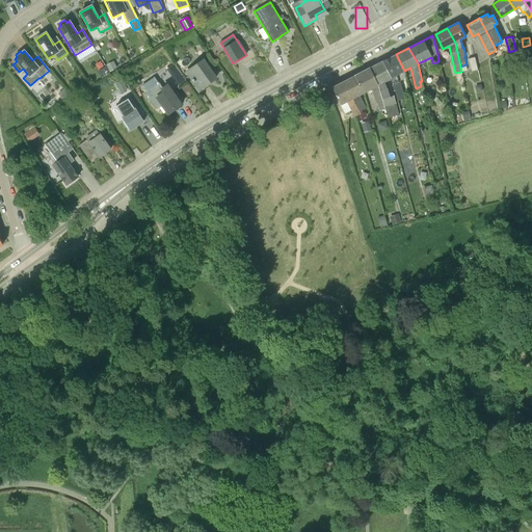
[(406,78),(404,71),(396,54),(382,61),(392,78),(396,94),(398,100),(403,99),(402,95),(403,95),(402,90),(400,82),(400,81),(406,78)]
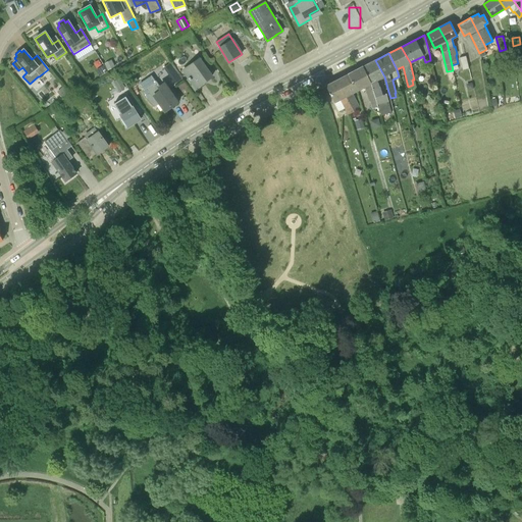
[(469,68),(466,56),(460,57),(463,70),(469,68)]
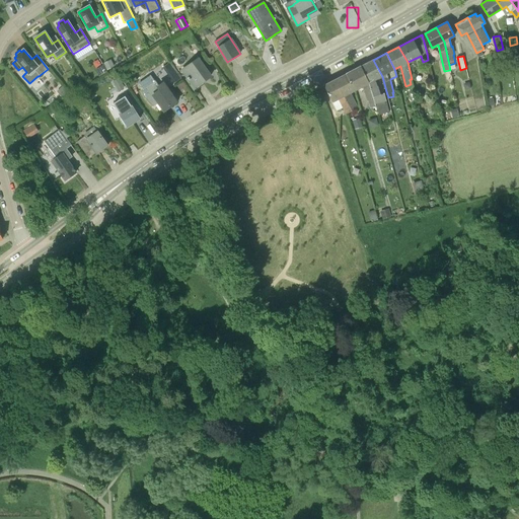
[(115,66),(110,59),(103,63),(107,70),(115,66)]
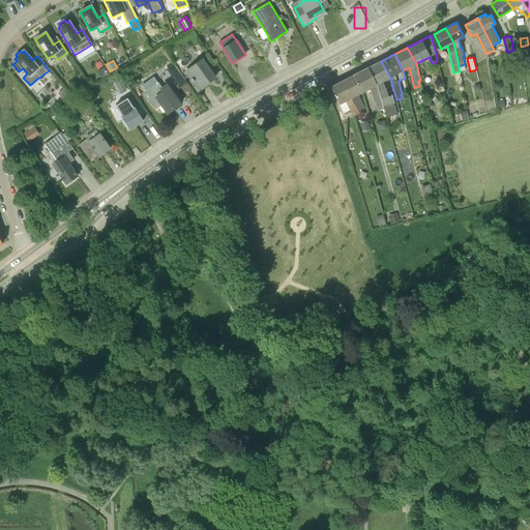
[(203,60),(186,71),(199,89),(215,78),(203,60)]
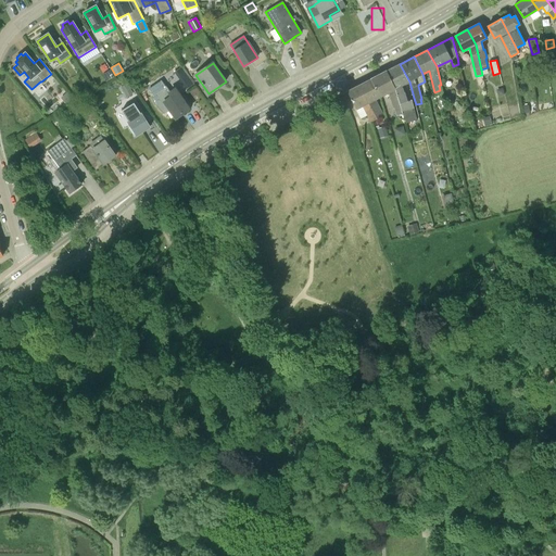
[(402,85),(409,81),(400,64),(387,71),(395,88),(400,103),(403,114),(405,123),(417,119),(412,100),(406,101),(402,85)]
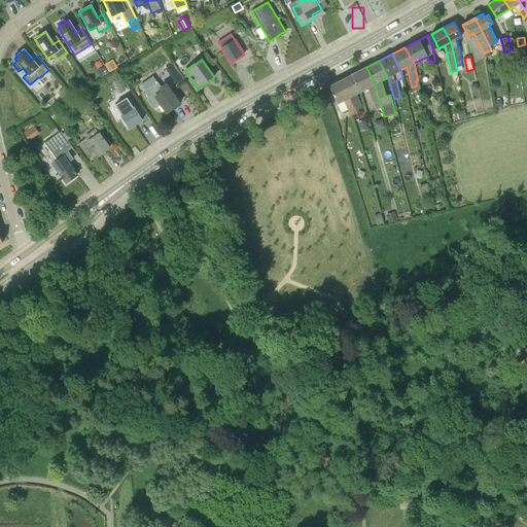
[(97,71),(101,77),(108,73),(104,66),(97,71)]
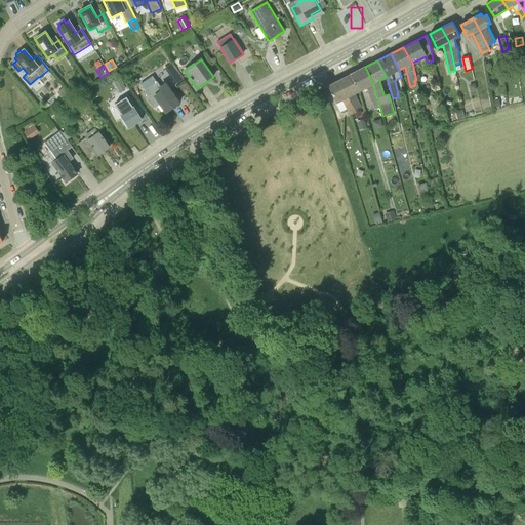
[(374,110),(380,108),(377,97),(373,83),(365,67),(351,74),(360,91),(367,87),(371,103),(372,103),(374,110)]
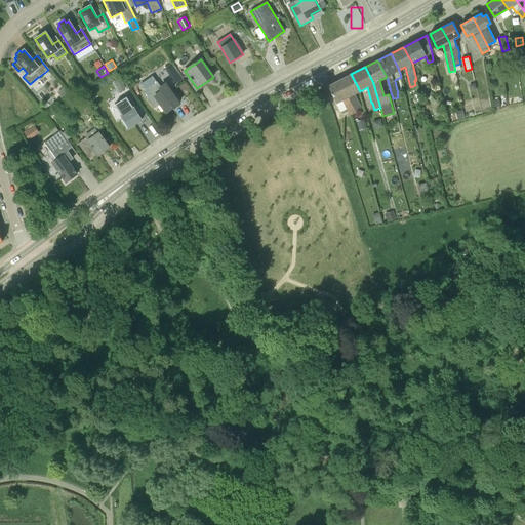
[(171,77),(177,84),(183,79),(177,72),(171,77)]
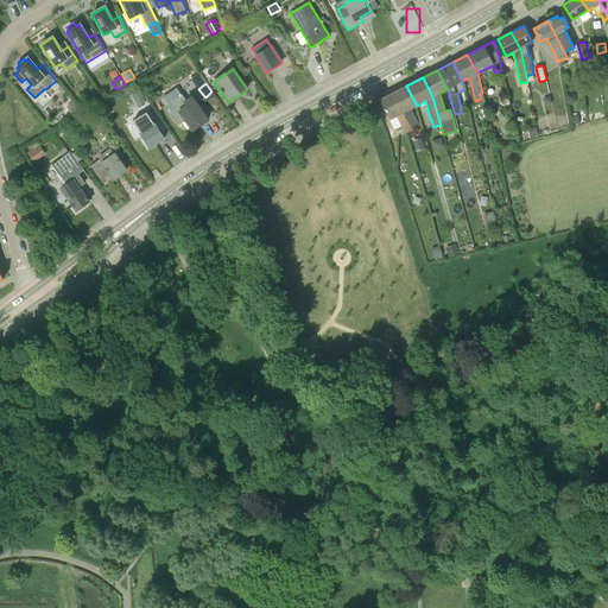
[(411,108),(417,106),(406,86),(393,93),(413,131),(420,126),(411,108)]
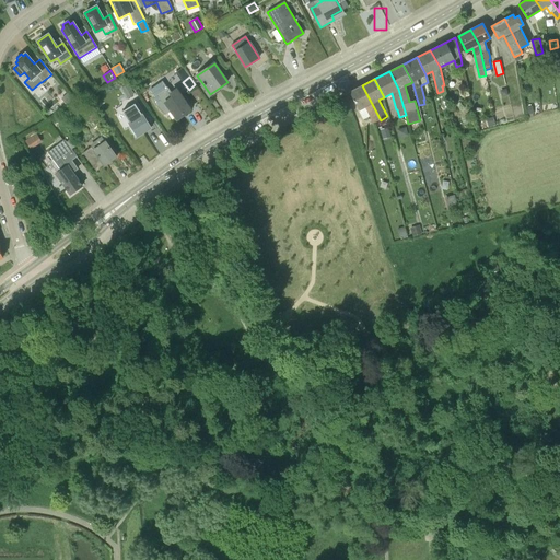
[(176,90),(172,93),(167,86),(167,88),(163,81),(149,91),(153,96),(154,101),(158,106),(161,111),(165,114),(171,111),(177,119),(190,109),(181,95),(176,90)]
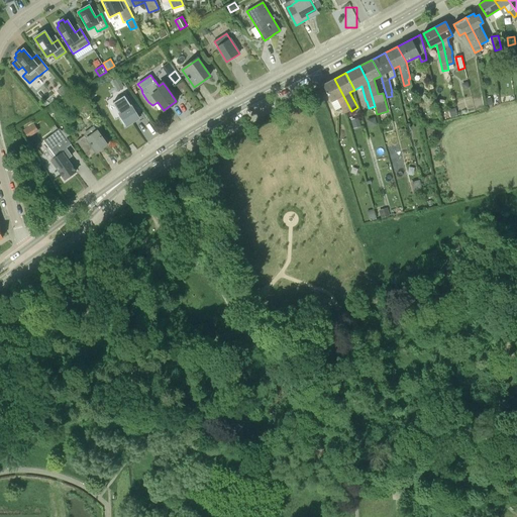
[(121,81),(118,77),(110,82),(112,86),(121,81)]
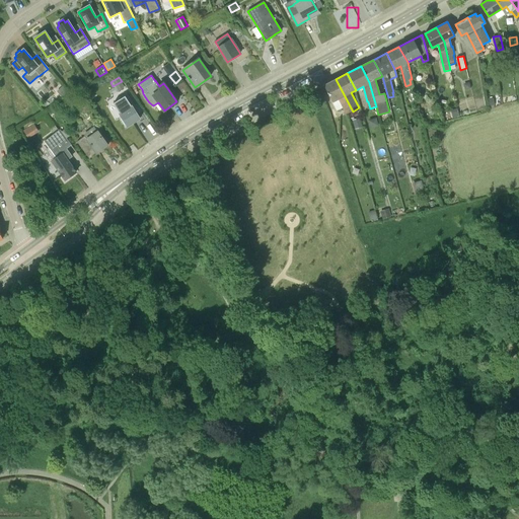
[(347,115),(353,112),(336,79),(324,85),(332,101),(339,98),(347,115)]
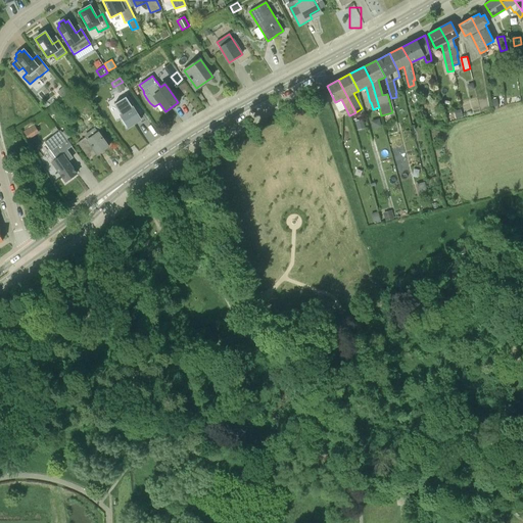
[(57,92),(62,98),(67,93),(62,88),(57,92)]
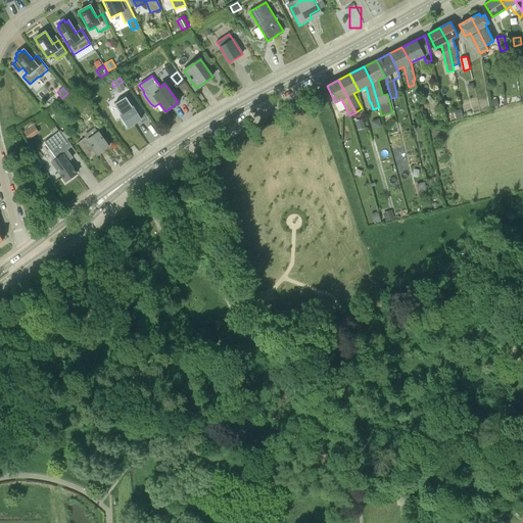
[(122,120),(127,128),(141,120),(137,113),(142,110),(134,98),(133,99),(126,88),(119,92),(120,94),(111,99),(124,119),(122,120)]
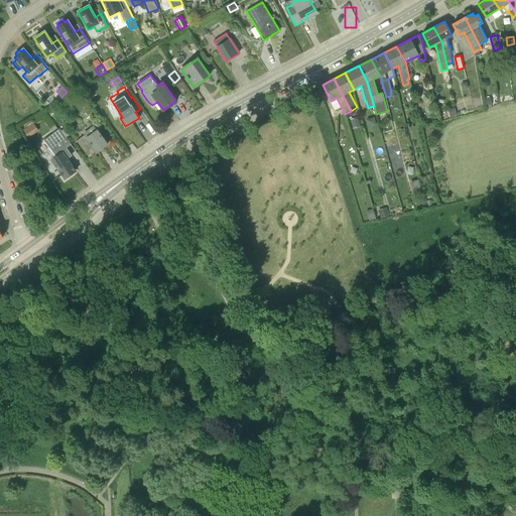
[(493,105),(492,97),(484,99),(486,106),(493,105)]
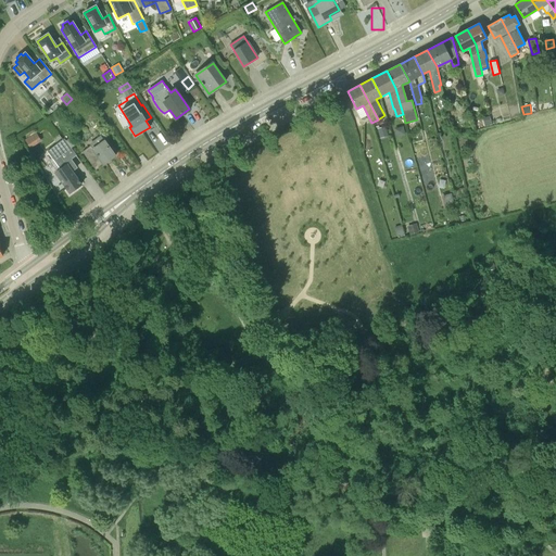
[(483,126),(492,124),(490,116),(481,118),(483,126)]
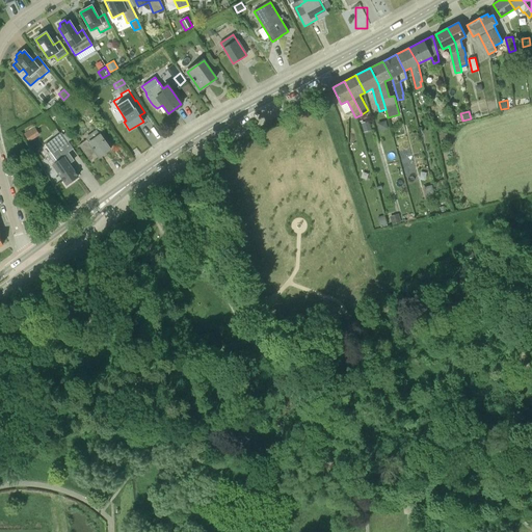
[(30,142),(33,139),(28,131),(24,134),(30,142)]
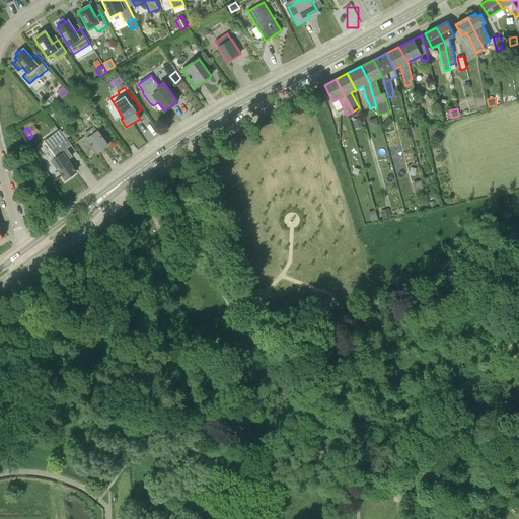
[(57,158),(52,161),(65,180),(76,172),(68,159),(72,156),(66,148),(72,145),(60,129),(45,141),(57,158)]
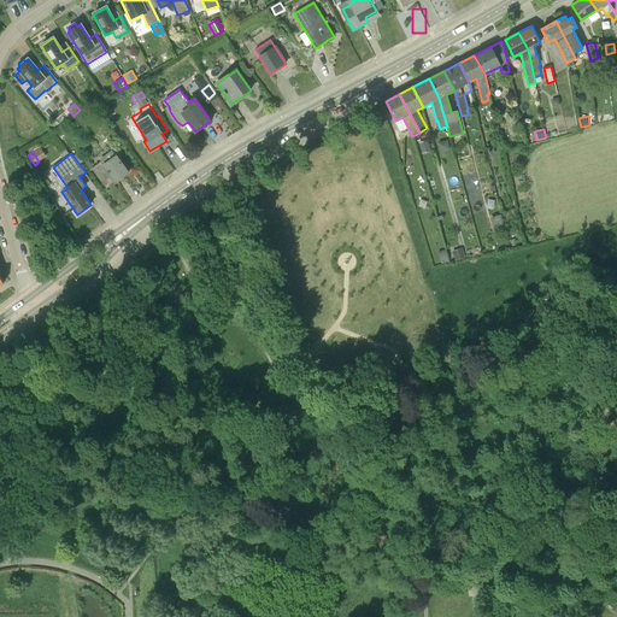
[(101,181),(105,178),(111,186),(129,172),(117,157),(104,165),(101,162),(92,169),(101,181)]
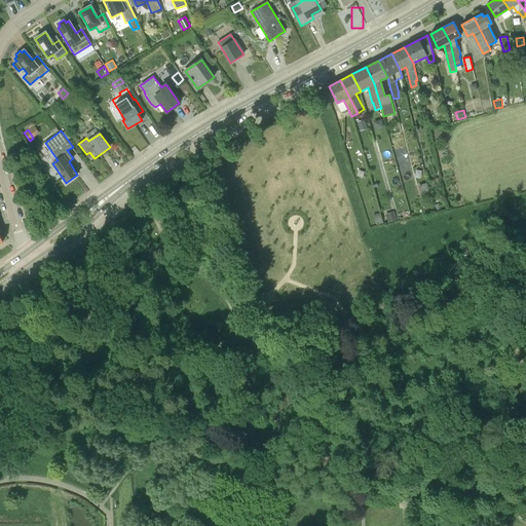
[(412,167),(403,168),(405,181),(414,180),(412,167)]
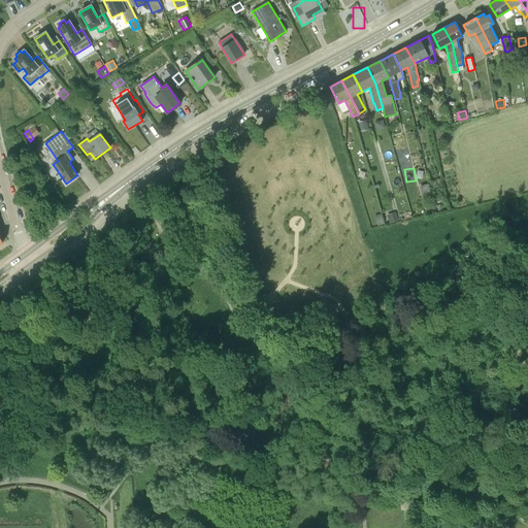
[(423,203),(425,209),(434,207),(433,201),(423,203)]
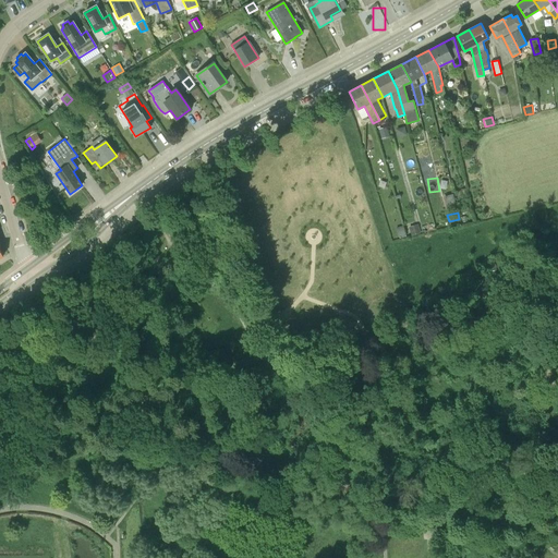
[(421,233),(419,223),(409,227),(411,235),(421,233)]
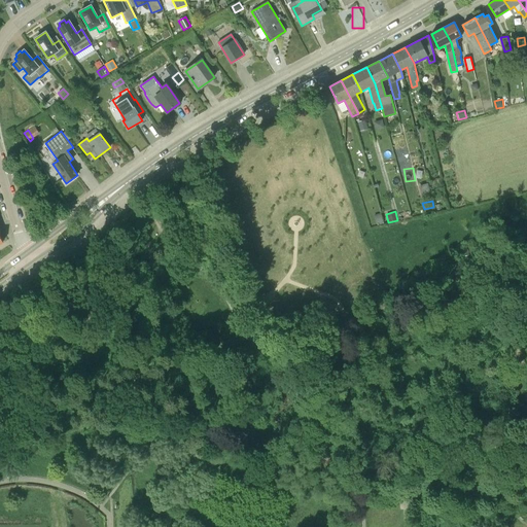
[(383,222),(381,213),(374,215),(376,224),(383,222)]
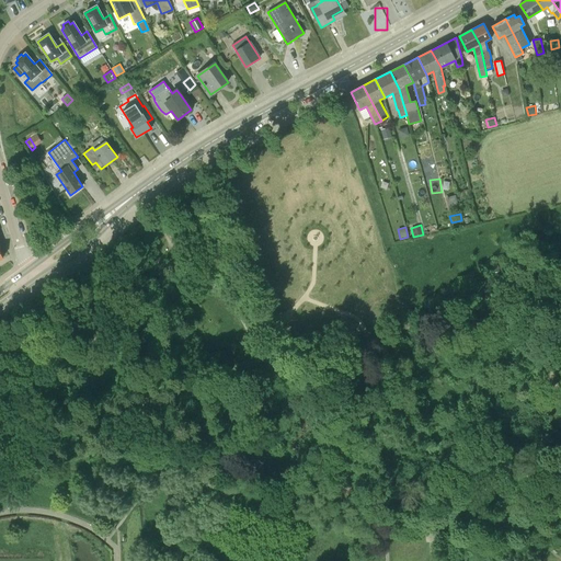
[(495,274),(499,270),(497,264),(492,263),(488,267),(490,273),(495,274)]
